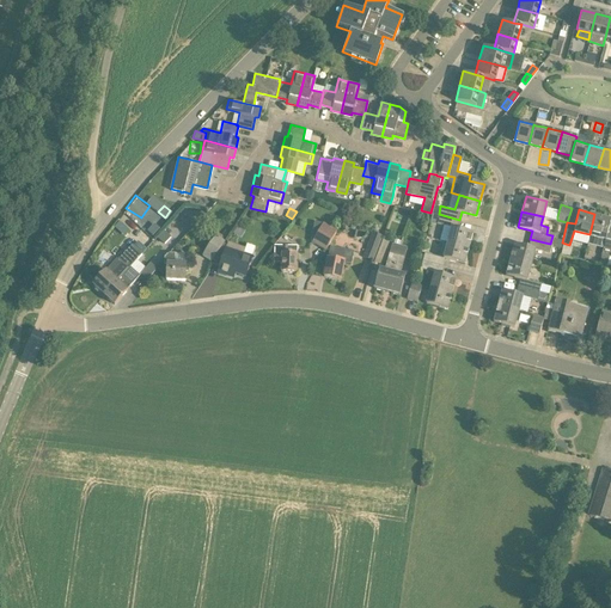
[(468,247),(471,232),(472,231),(457,227),(459,220),(439,214),(437,221),(451,225),(447,241),(468,247)]
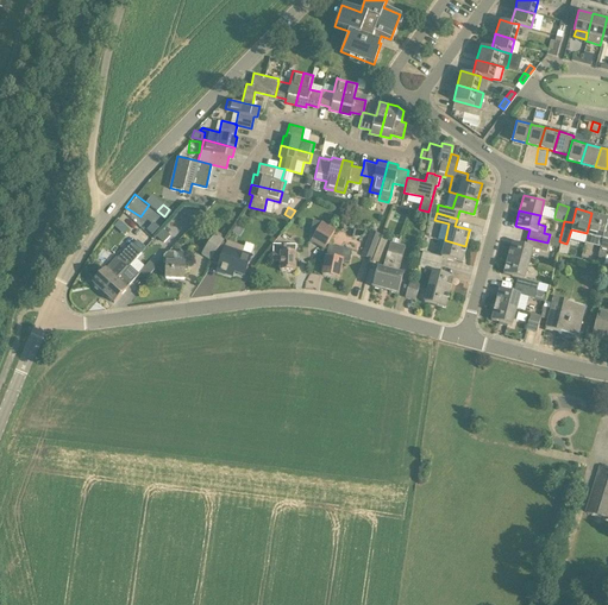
[(606,253),(607,244),(607,232),(603,232),(607,216),(591,213),(587,233),(601,238),(600,245),(597,251),(606,253)]
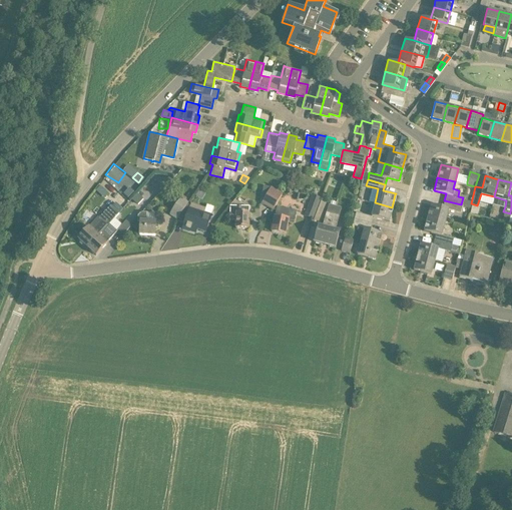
[(122,192),(127,196),(133,189),(128,185),(122,192)]
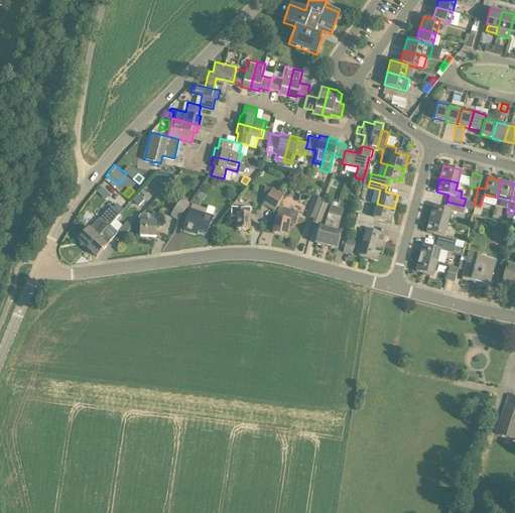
[(283,194),(271,186),(262,203),(273,210),(283,194)]
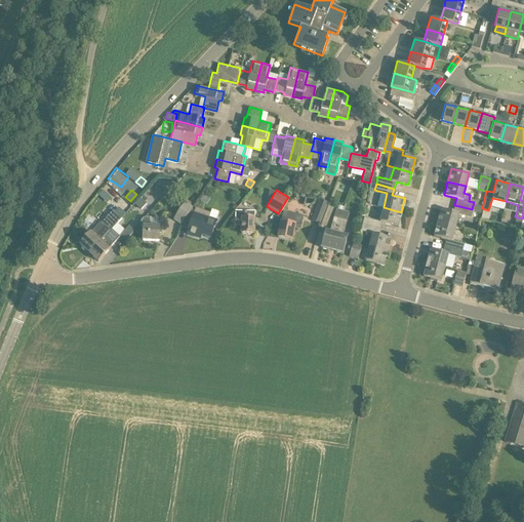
[(133,202),(139,208),(146,202),(139,196),(133,202)]
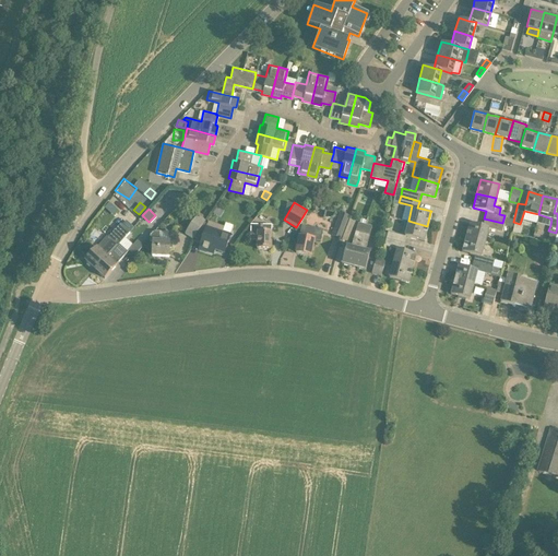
[(330,233),(340,237),(348,214),(339,210),(330,233)]
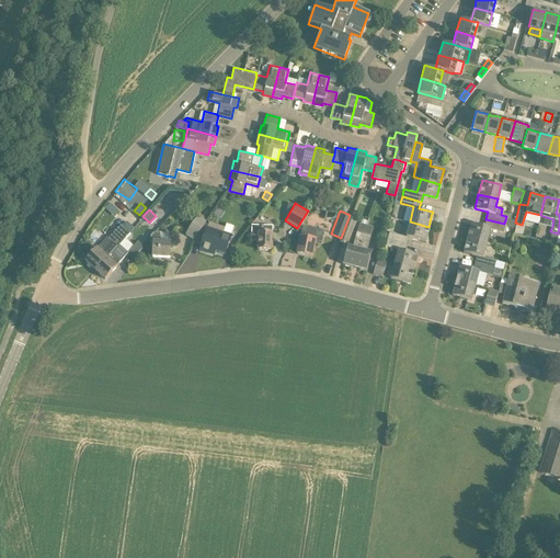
[(206,219),(197,214),(184,232),(193,238),(206,219)]
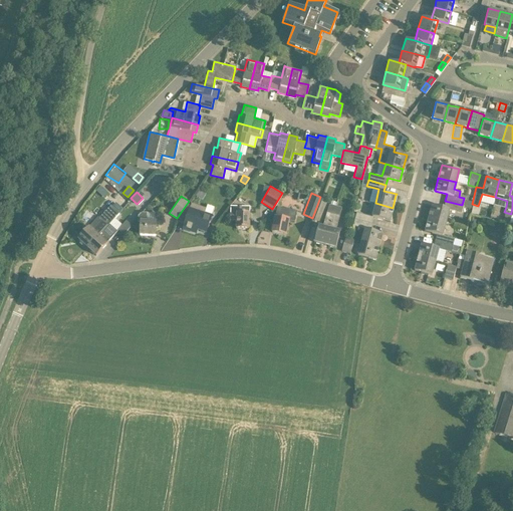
[(428,217),(446,222),(449,208),(461,212),(462,205),(445,201),(444,207),(432,204),(428,217)]
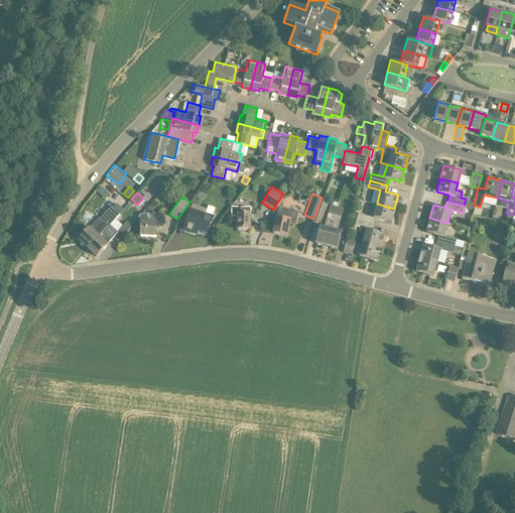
[(179,219),(178,221),(184,223),(183,228),(192,232),(195,228),(206,232),(212,214),(206,213),(207,209),(191,204),(191,206),(188,205),(179,219)]
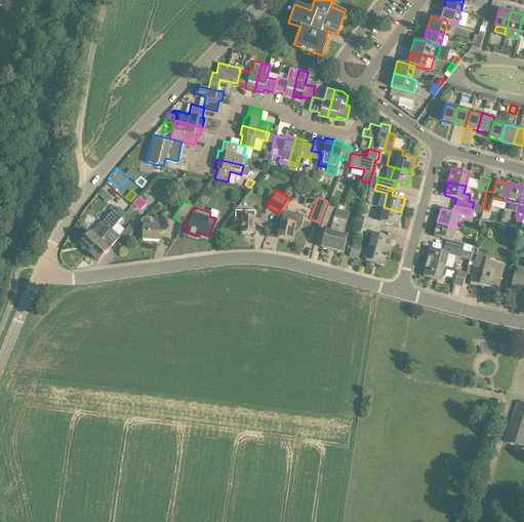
[(343,209),(337,207),(335,207),(329,231),(324,230),(320,246),(331,249),(341,209),(343,209)]
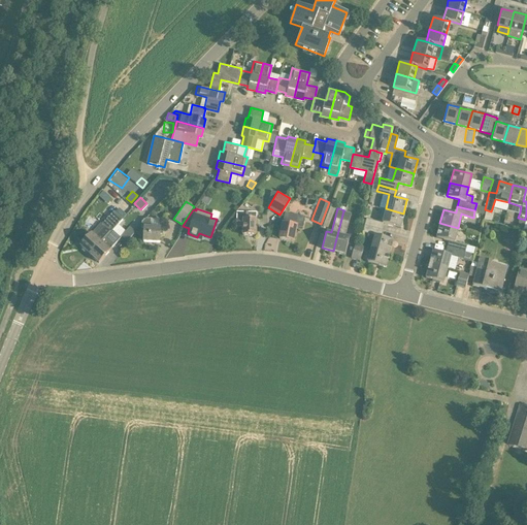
[(365,217),(363,224),(381,229),(383,222),(400,226),(403,214),(386,208),(382,221),(365,217)]
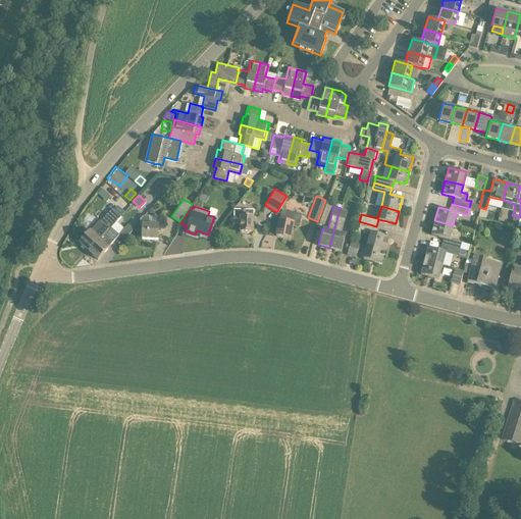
[(110,226),(115,221),(120,215),(111,207),(100,220),(100,219),(99,220),(103,223),(94,234),(90,229),(89,231),(88,230),(85,234),(86,235),(79,242),(88,250),(110,226)]
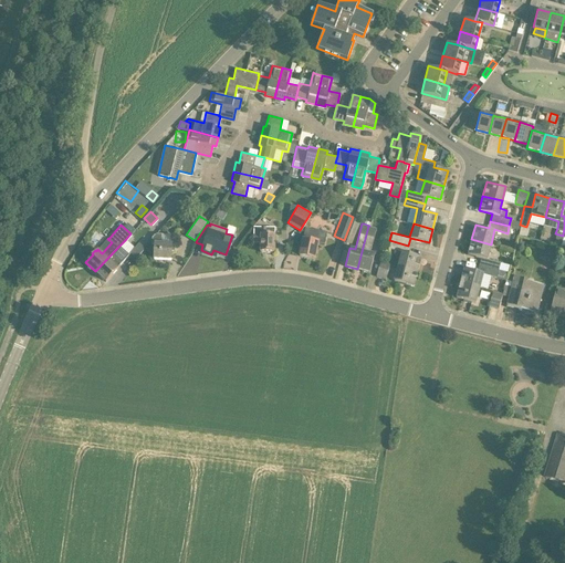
[(273,251),(274,227),(253,226),(252,241),(260,241),(259,250),(273,251)]
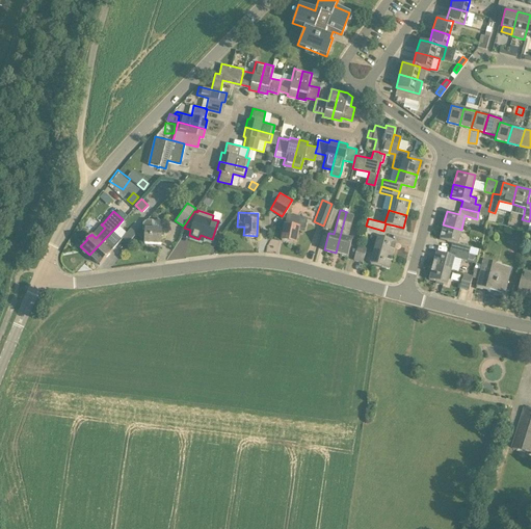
[(287,212),(284,223),(281,239),(295,242),(298,227),(303,228),(307,217),(287,212)]
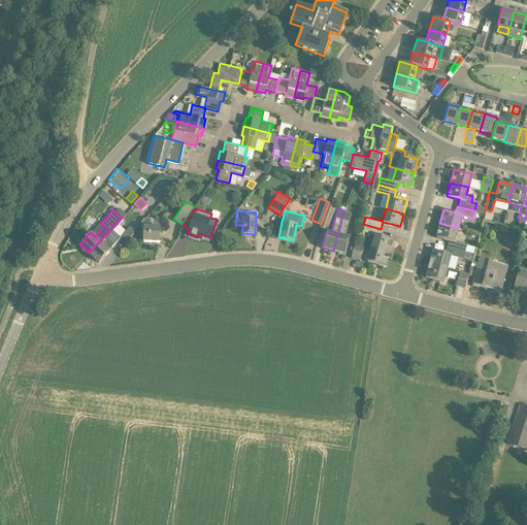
[(350,212),(350,211),(344,210),(343,210),(333,251),(344,254),(349,236),(343,235),(350,212)]
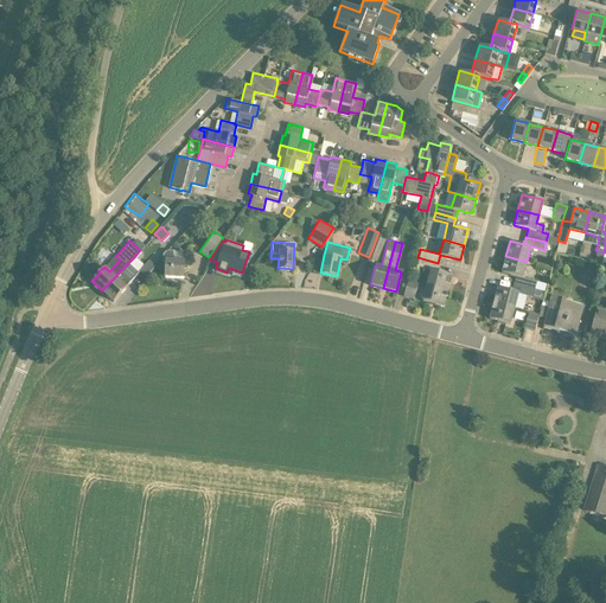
[(183,276),(184,261),(173,260),(173,250),(166,250),(163,254),(163,260),(165,260),(164,276),(183,276)]
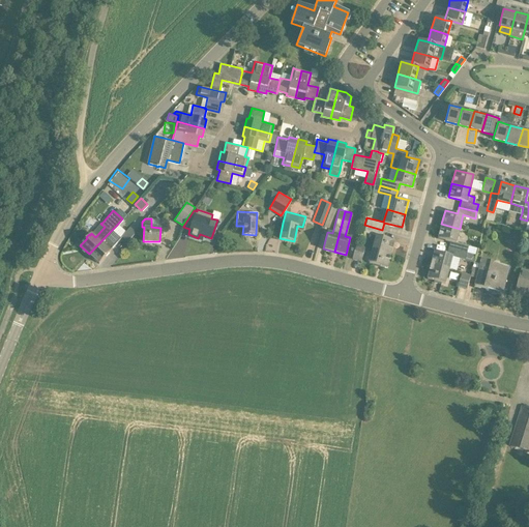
[(448,247),(466,252),(468,244),(456,241),(460,229),(441,224),(438,237),(450,240),(448,247)]
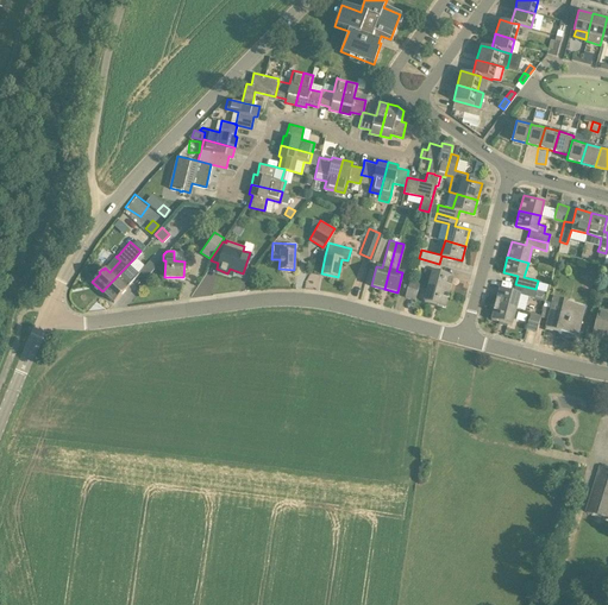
[(439,264),(419,258),(418,266),(432,270),(427,285),(449,291),(452,275),(438,271),(439,264)]
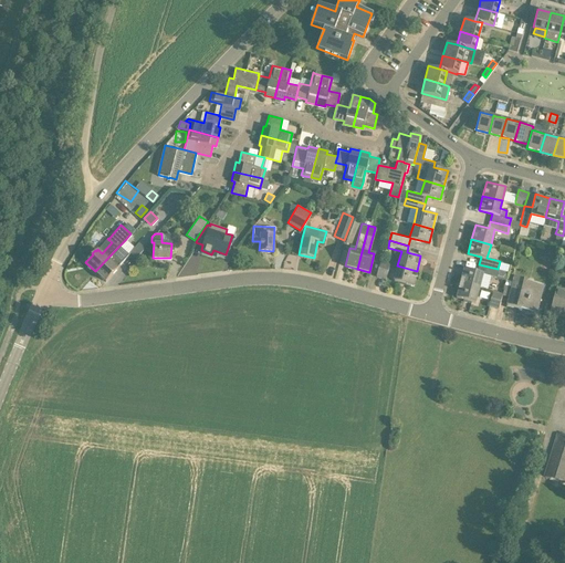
[(136,241),(128,252),(135,257),(143,246),(136,241)]
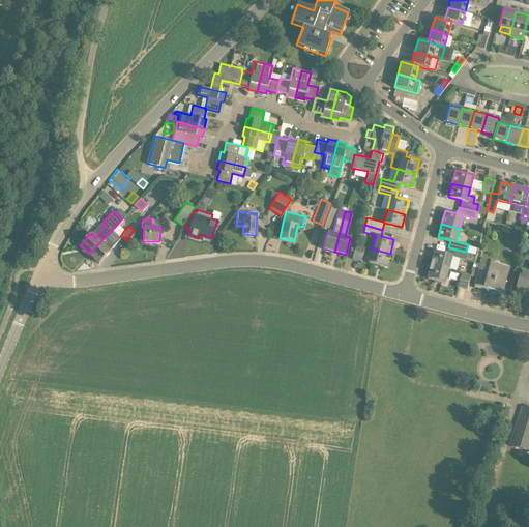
[(109,250),(120,237),(112,230),(89,254),(98,262),(110,250),(109,250)]
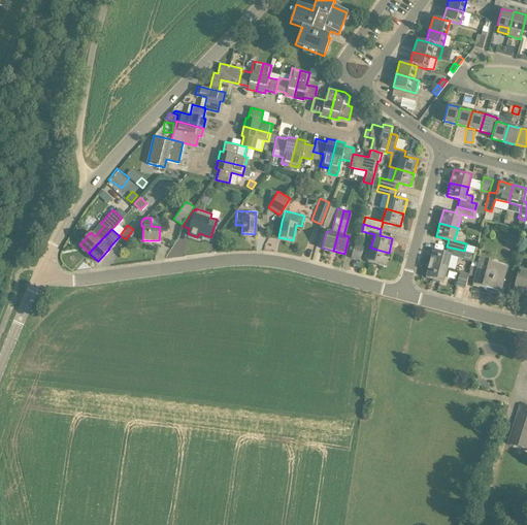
[(359,259),(362,249),(363,245),(354,243),(351,256),(359,259)]
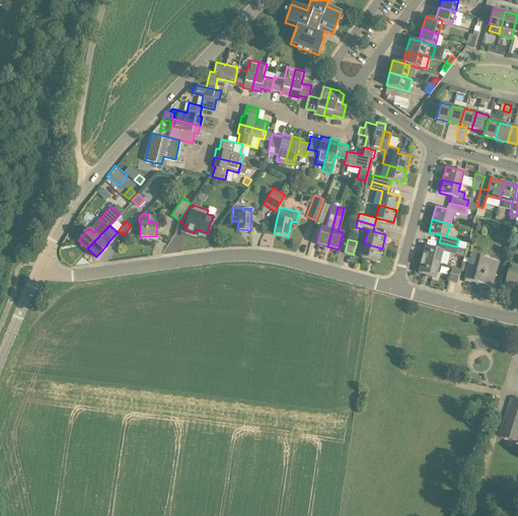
[(454,253),(456,246),(439,242),(437,248),(425,245),(421,259),(439,264),(442,249),(454,253)]
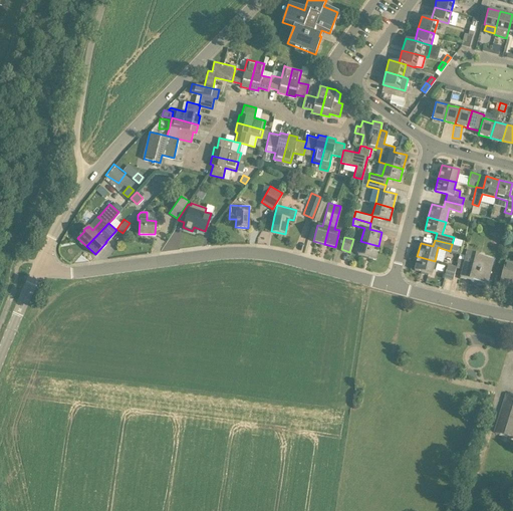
[(374,259),(378,246),(360,241),(357,254),(374,259)]
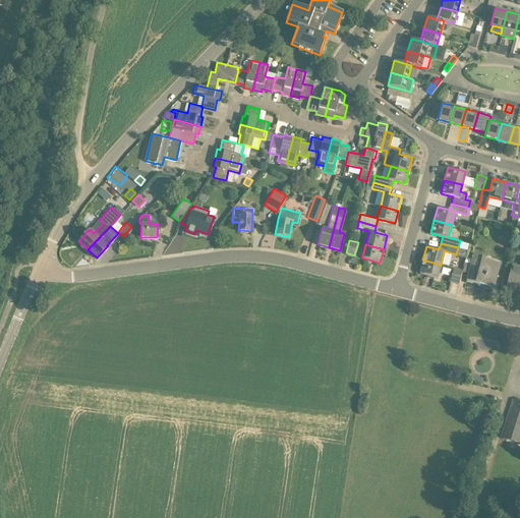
[(470,263),(469,263),(470,257),(466,256),(462,271),(467,272),(466,279),(478,283),(479,281),(494,285),(498,266),(484,263),(485,256),(472,253),(470,263)]
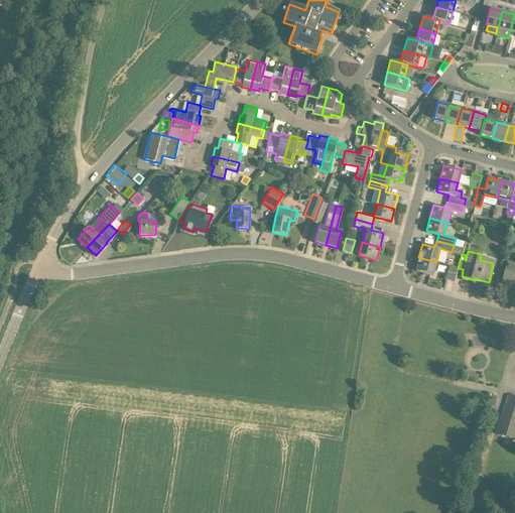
[(418,257),(415,269),(415,270),(433,275),(436,262),(418,257)]
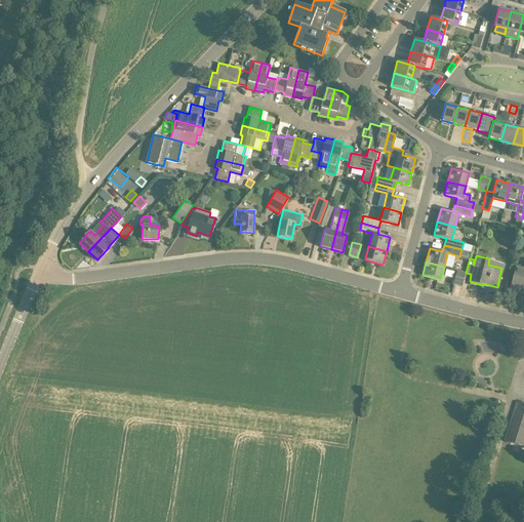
[(523,269),(516,267),(510,288),(523,292),(523,269)]
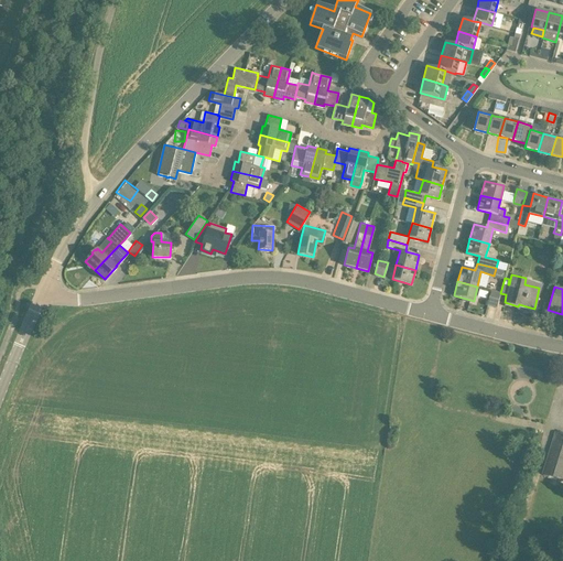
[(496,306),(499,295),(499,293),(490,290),(486,304),(496,306)]
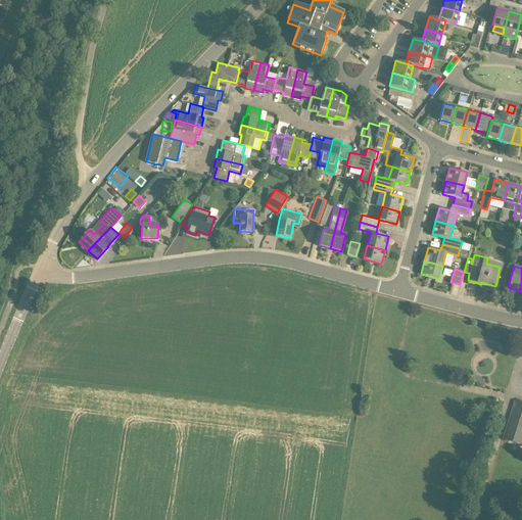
[(521,444),(521,400),(515,398),(503,439),(521,445),(521,444)]
